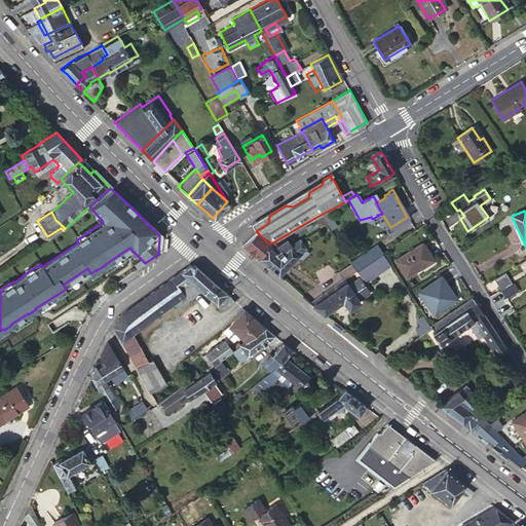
[(334,223),(327,212),(321,215),(329,226),(334,223)]
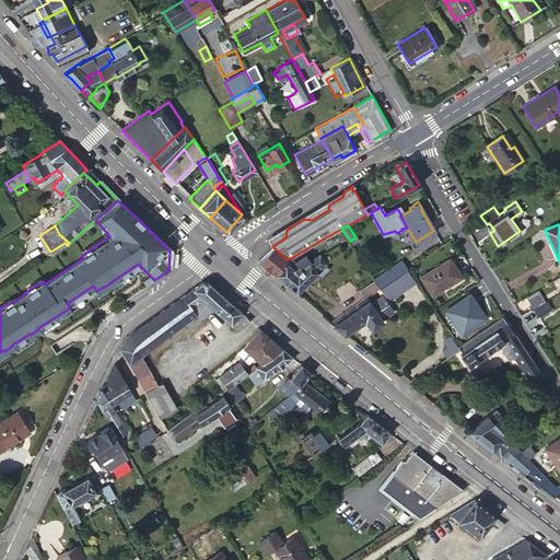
[(559,261),(548,237),(546,238),(557,263),(559,261)]
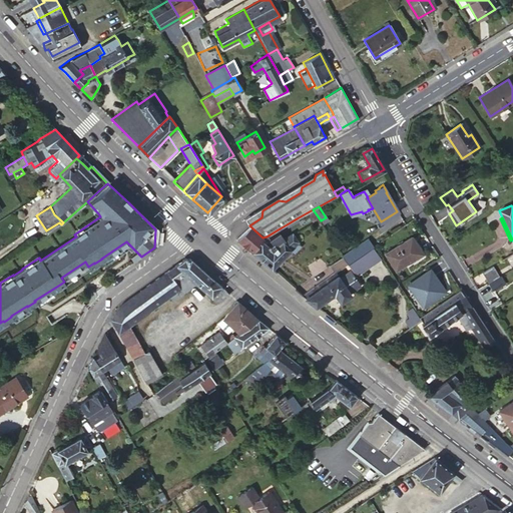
[(299,222),(297,218),(287,224),(289,228),(299,222)]
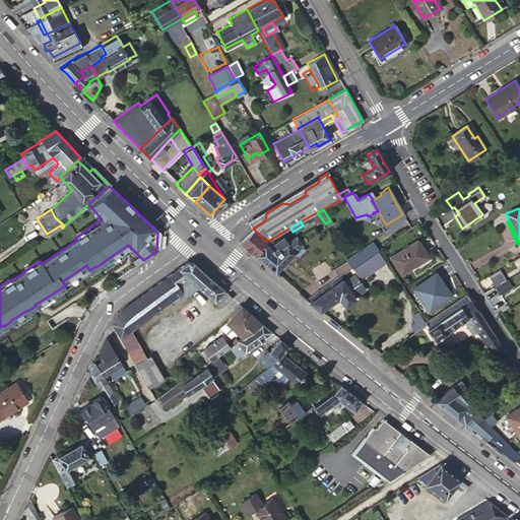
[(246,247),(255,255),(266,241),(253,229),(240,242),(246,247)]
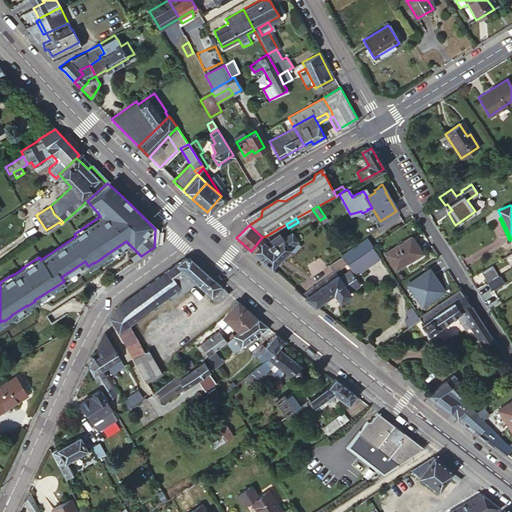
[(262,260),(270,267),(288,249),(296,241),(291,233),(282,240),(277,233),(268,238),(266,236),(262,237),(251,251),(262,260)]
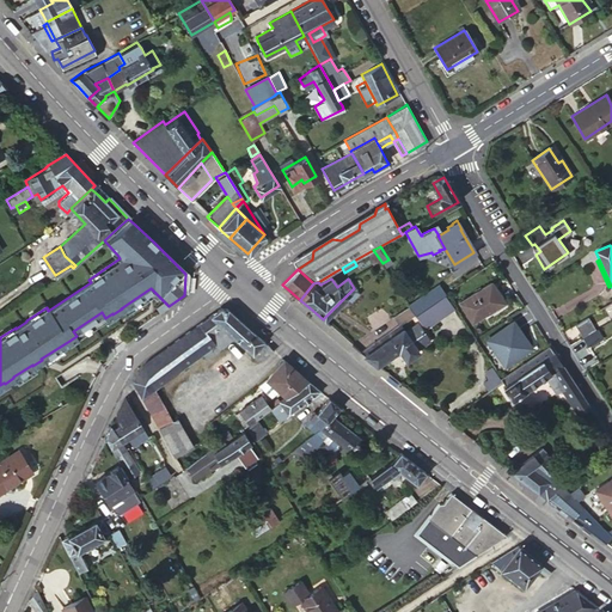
[(502,303),(490,282),(459,303),(471,322),(502,303)]
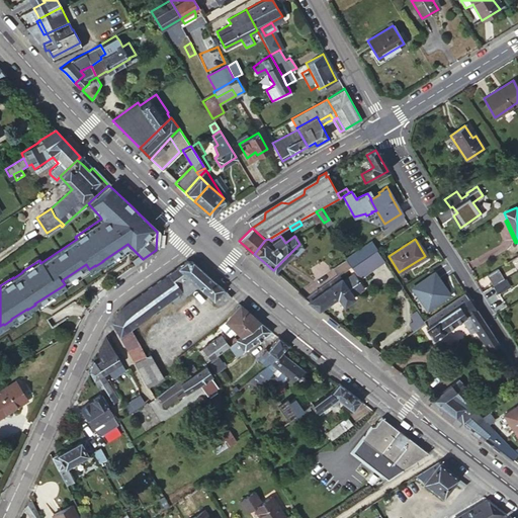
[(345,257),(351,265),(376,248),(370,240),(345,257)]
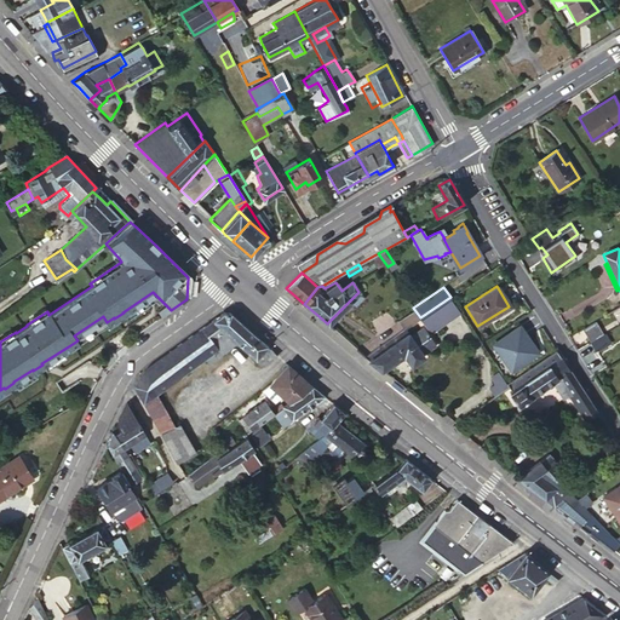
[(359,292),(349,302),(355,306),(365,298),(359,292)]
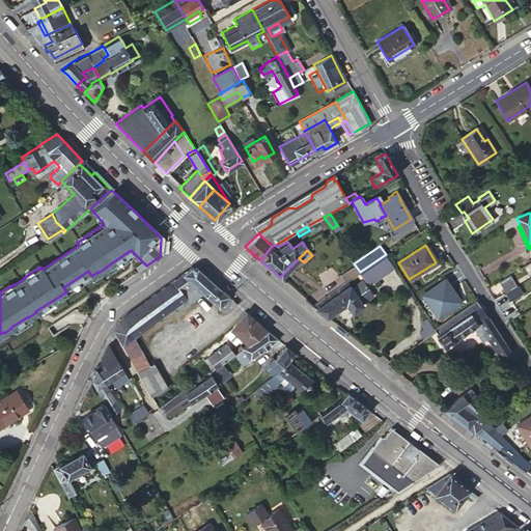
[(393,268),(385,256),(361,274),(368,285),(393,268)]
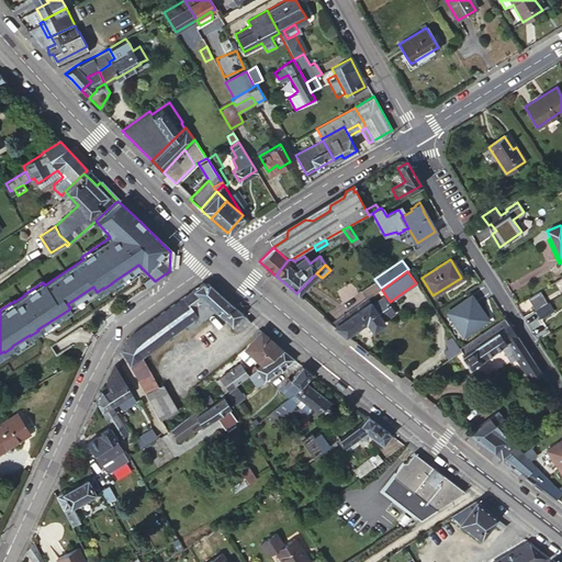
[(145,288),(154,282),(150,277),(142,283),(145,288)]
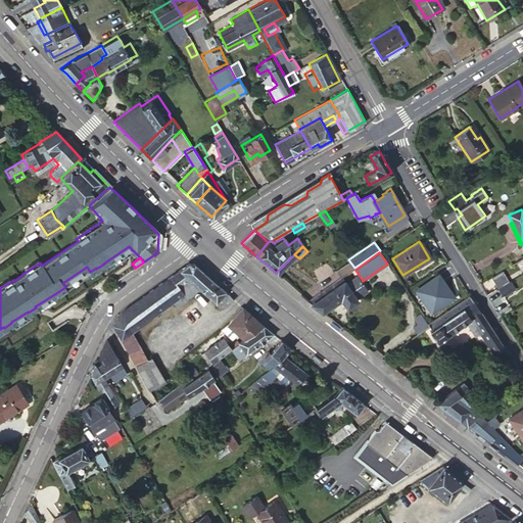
[(335,271),(340,278),(353,269),(349,262),(335,271)]
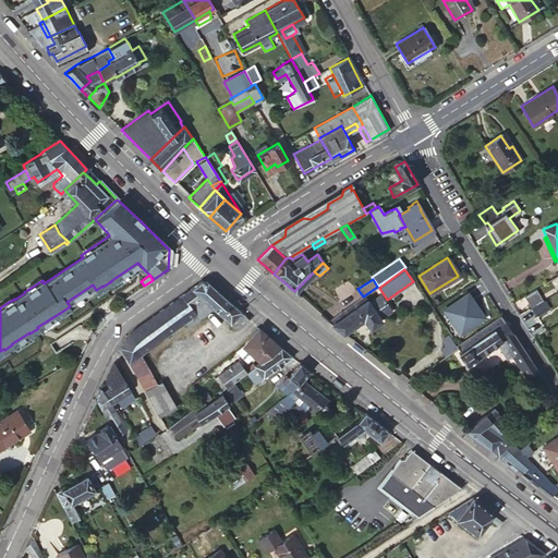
[(122,344),(121,348),(130,363),(144,352),(184,323),(189,327),(207,313),(204,308),(209,304),(214,308),(230,323),(231,323),(238,329),(249,319),(240,313),(241,311),(239,308),(208,282),(201,281),(143,322),(134,329),(131,332),(126,339),(122,344)]
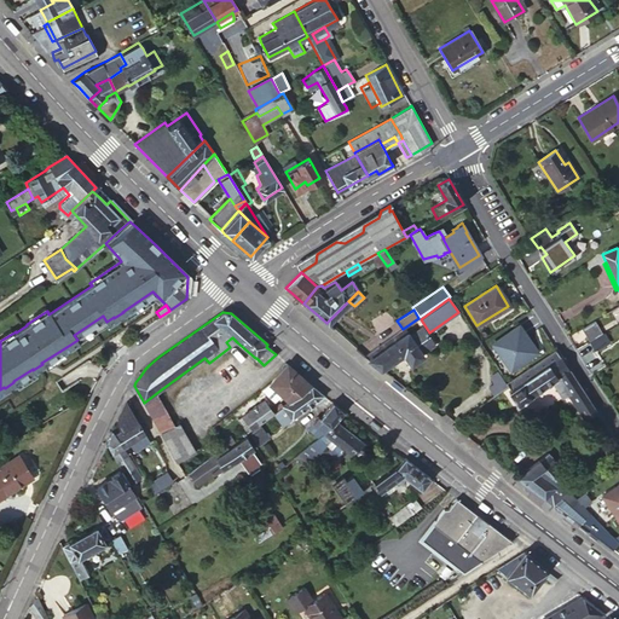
[(594,320),(579,328),(584,336),(599,328),(594,320)]
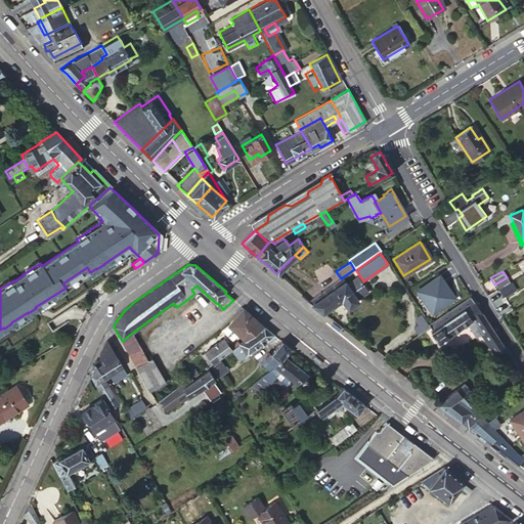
[(454,296),(440,274),(418,290),(433,312),(448,301),(454,296)]
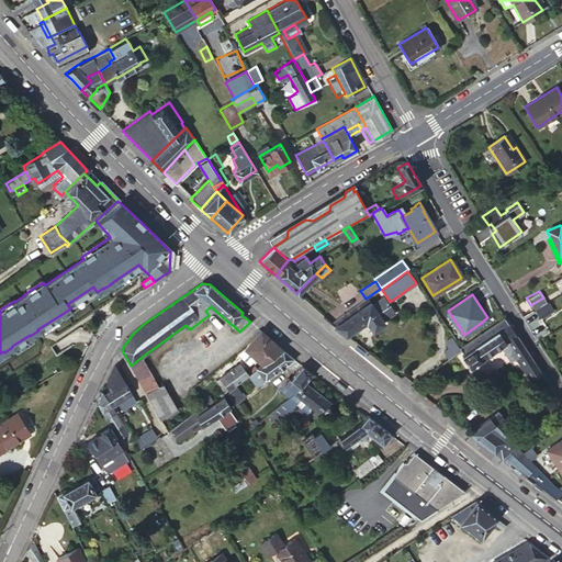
[(334,327),(346,335),(366,322),(372,330),(383,323),(381,321),(393,313),(382,298),(371,305),(366,299),(330,323),(332,325),(334,327)]
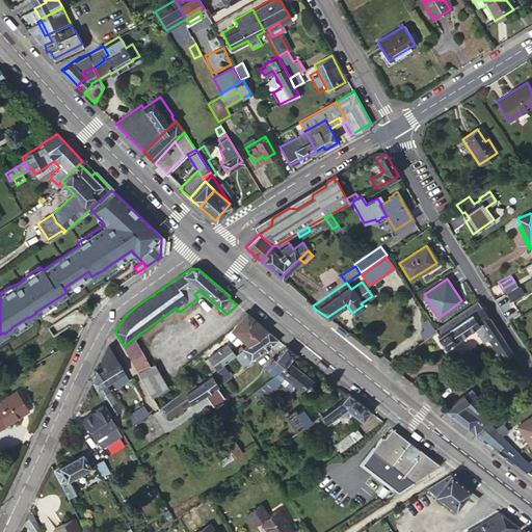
[(514,282),(502,289),(503,291),(515,284),(514,282)]
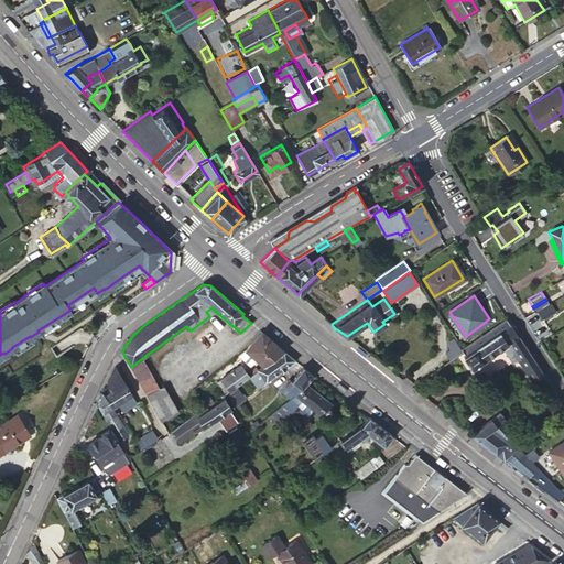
[(548,301),(534,308),(540,317),(552,310),(548,301)]
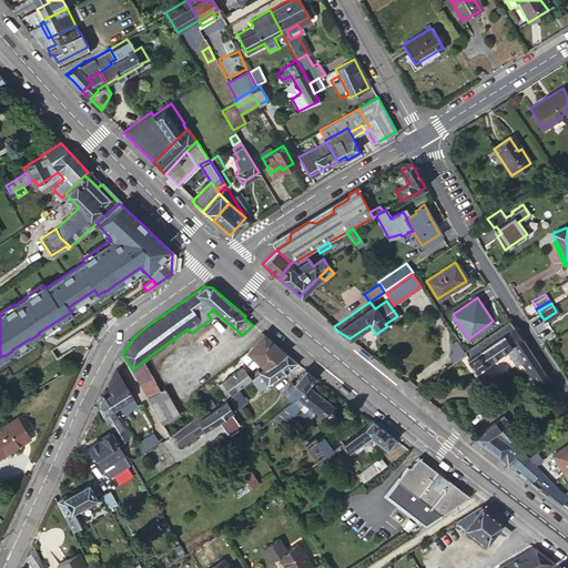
[(211,318),(217,314),(213,310),(208,314),(211,318)]
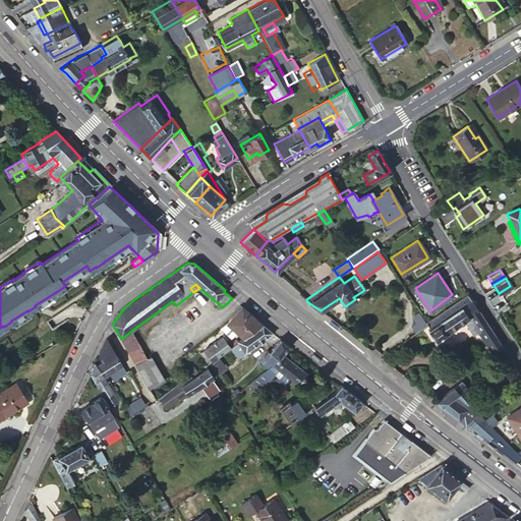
[(495,353),(502,349),(467,295),(427,322),(425,323),(427,325),(430,329),(428,330),(435,340),(463,321),(468,329),(473,326),(476,332),(489,352),(493,350),(495,353)]
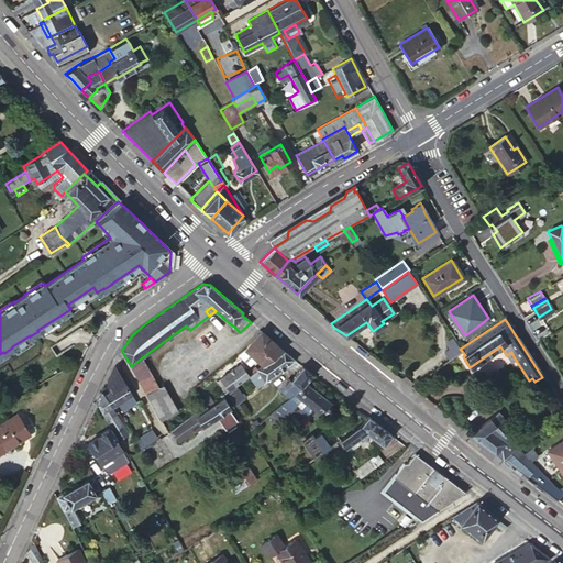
[(273,340),(261,330),(245,349),(256,360),(262,365),(282,349),(283,349),(273,340)]
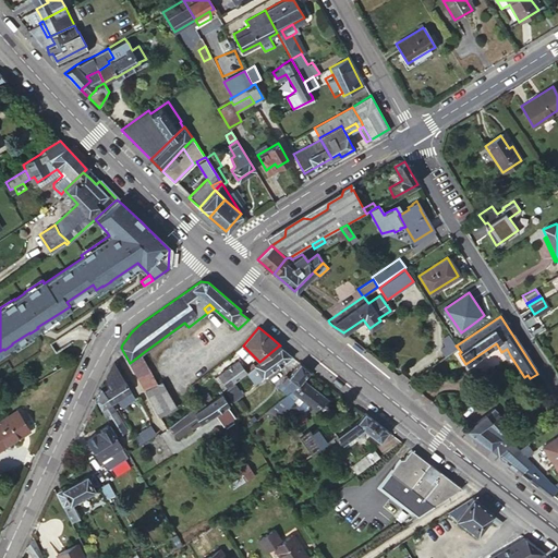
[(456,346),(458,344),(453,339),(443,347),(447,355),(458,348),(456,346)]
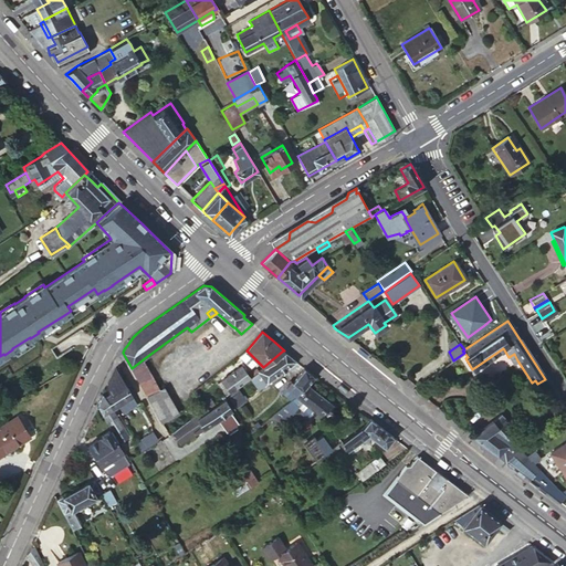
[(258,362),(247,350),(239,356),(250,368),(258,362)]
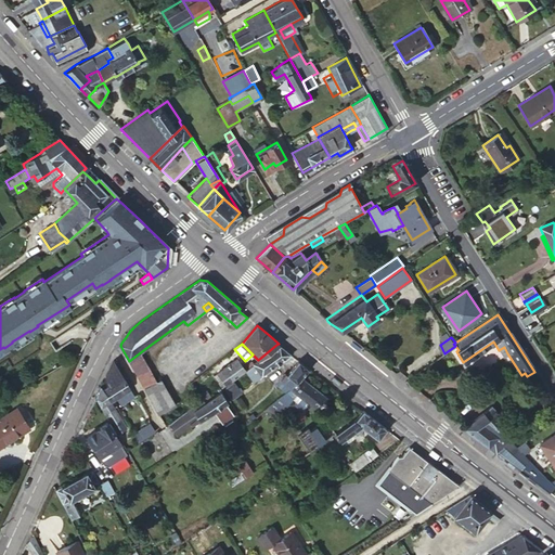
[(284,349),(278,344),(258,360),(244,370),(252,381),(273,365),(288,353),(284,349)]
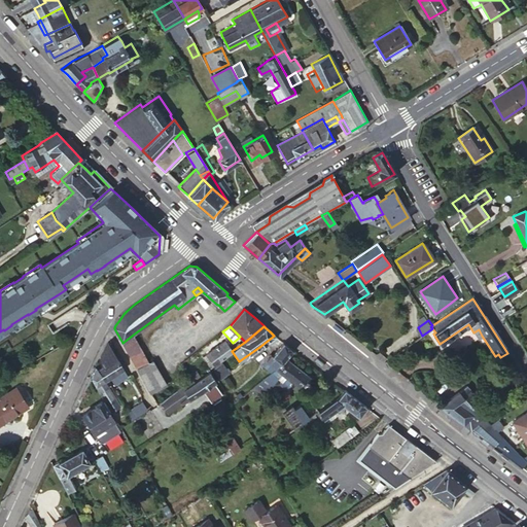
[(136,332),(123,343),(137,367),(151,360),(136,332)]
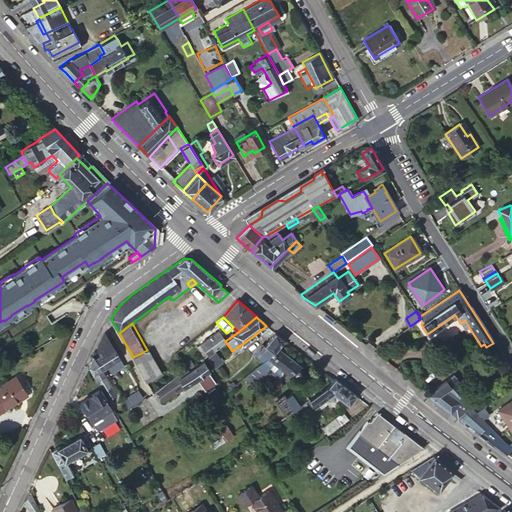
[(207,350),(209,353),(225,341),(217,331),(202,342),(204,345),(202,347),(205,352),(207,350)]
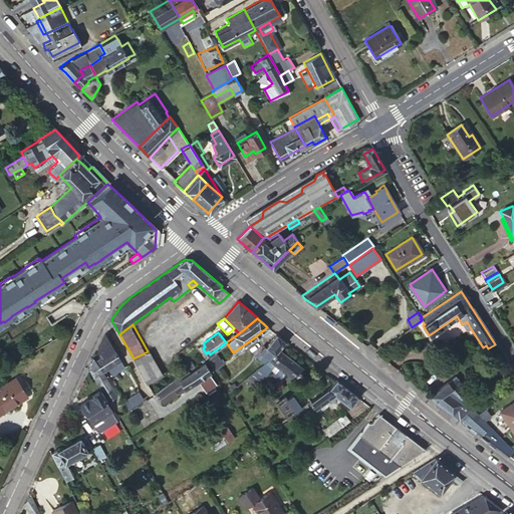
[(278,349),(285,341),(280,337),(275,333),(274,333),(264,346),(263,346),(258,352),(259,352),(255,356),(264,363),(273,355),(278,349)]
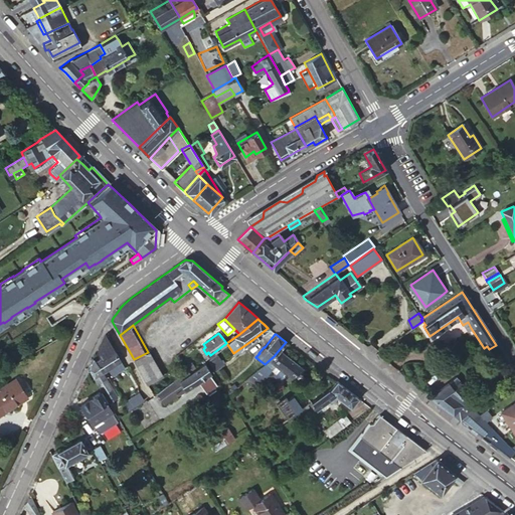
[(103,357),(95,362),(105,378),(107,377),(106,373),(105,372),(104,371),(106,370),(110,376),(124,368),(104,335),(98,348),(103,357)]
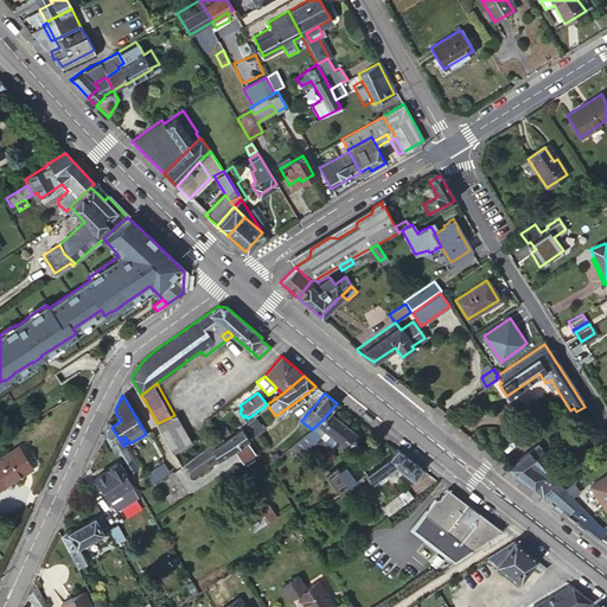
[(356,435),(328,413),(323,420),(312,429),(302,436),(311,442),(313,443),(320,436),(323,439),(320,441),(331,448),(338,440),(346,448),(356,435)]
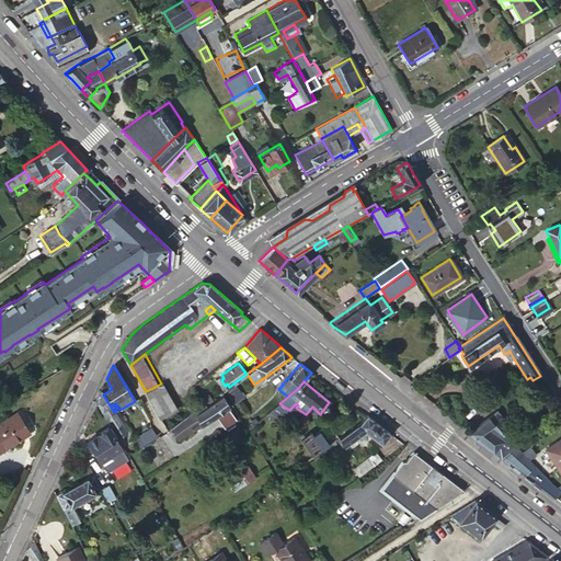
[(146,391),(160,419),(176,409),(161,384),(146,391)]
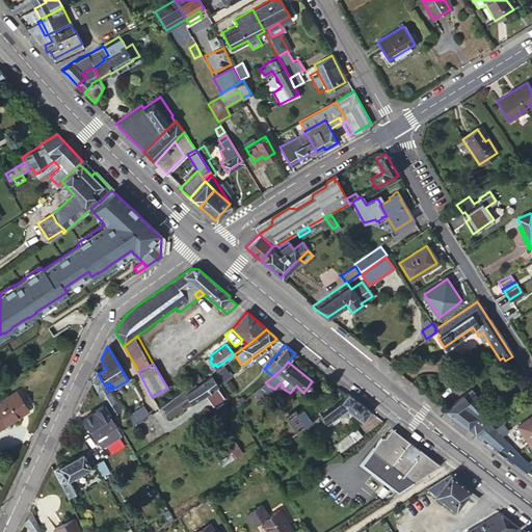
[(222,383),(231,377),(223,367),(215,373),(222,383)]
